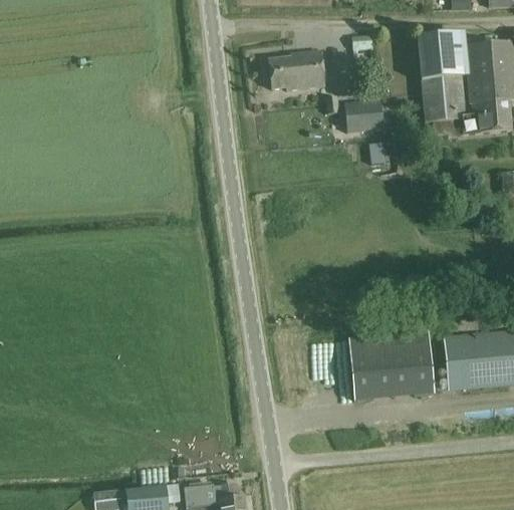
[(469,8),(469,0),(451,0),(451,8),(469,8)]
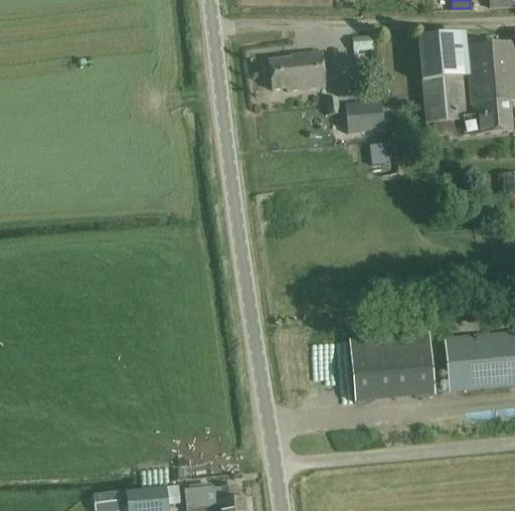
[(371,35),(361,36),(351,37),(352,49),(372,47),(371,35)]
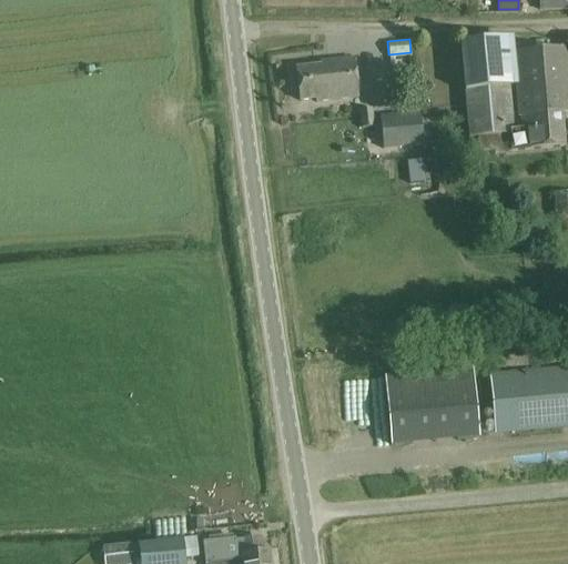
[(567,47),(516,50),(519,86),(516,86),(518,113),(520,113),(521,126),(513,127),(509,129),(511,149),(566,143),(564,110),(567,109),(567,62),(567,53),(567,47)]
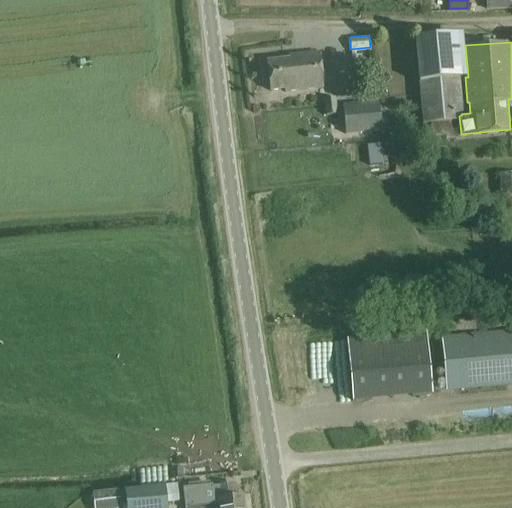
[(267,58),(270,88),(284,87),(285,90),(322,86),(319,50),(288,53),(289,56),(267,58)]
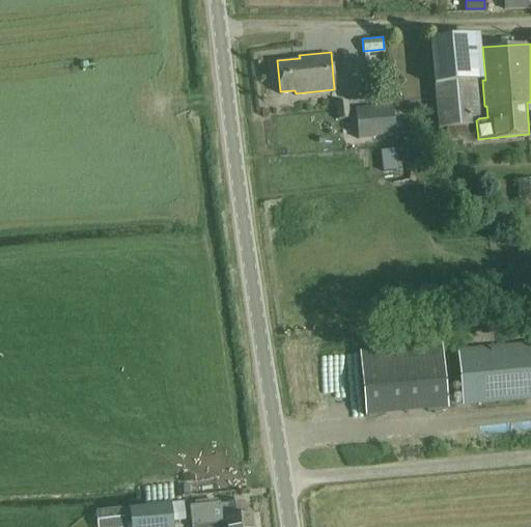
[(471,80),(427,84),(431,127),(474,123),(471,80)]
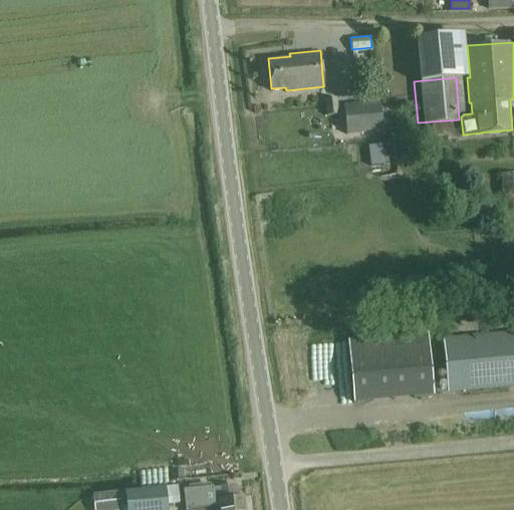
[(338,111),(337,95),(326,96),(327,112),(338,111)]
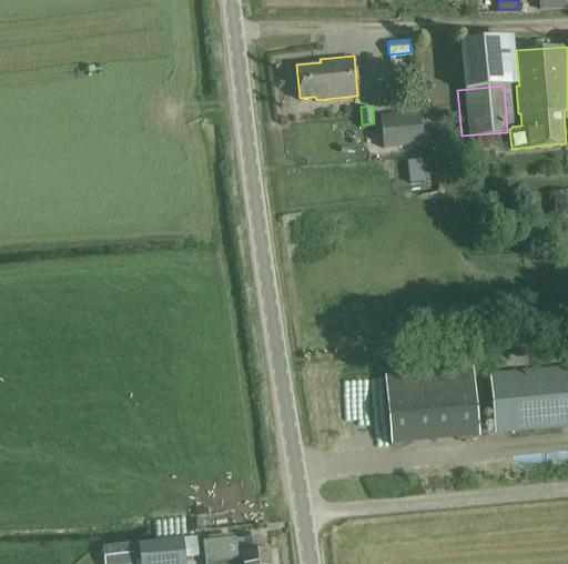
[(383,147),(424,142),(421,110),(379,114),(383,147)]
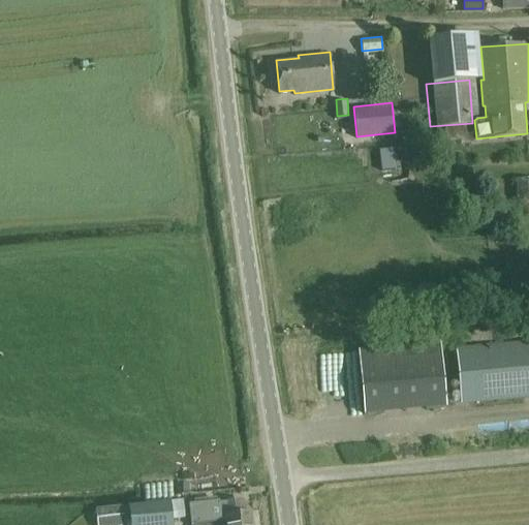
[(528,177),(516,177),(517,229),(528,228),(528,177)]
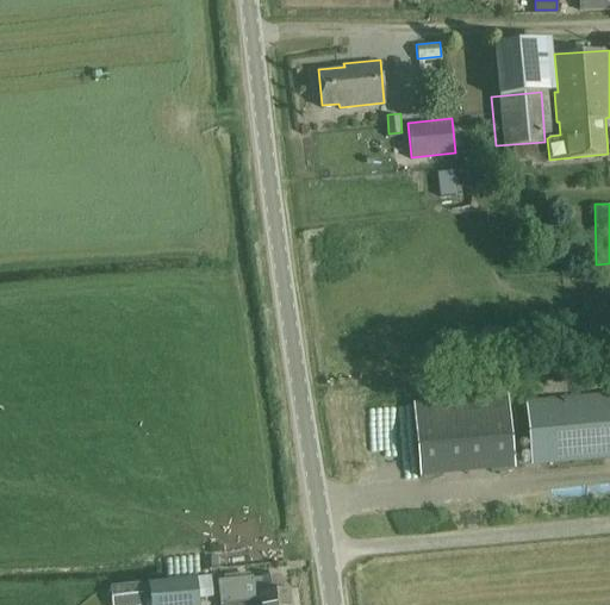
[(609,392),(527,400),(533,461),(609,453),(609,392)]
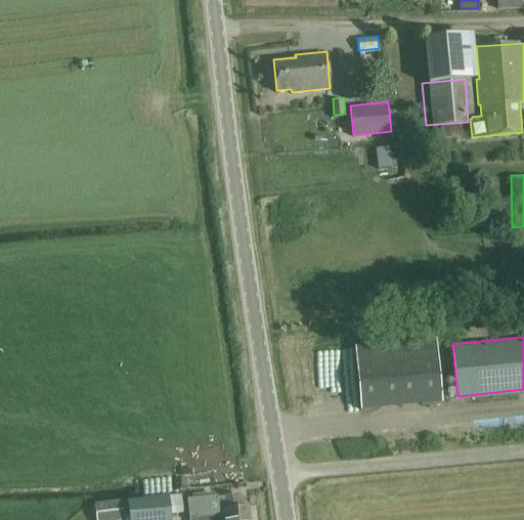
[(437,339),(355,346),(361,408),(442,400),(437,339)]
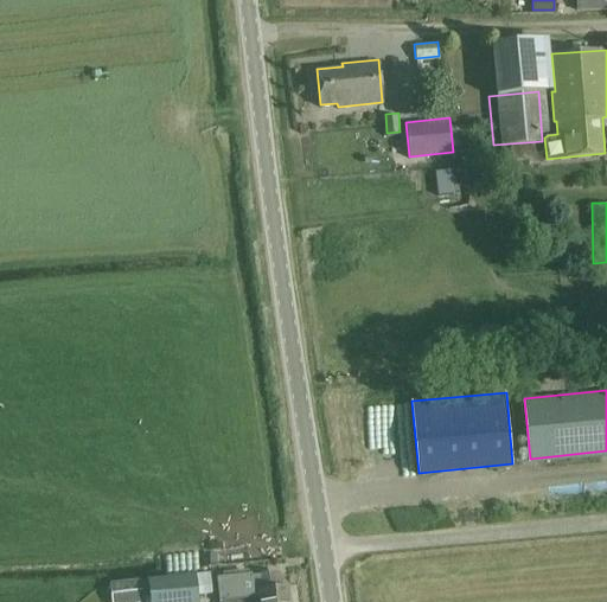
[(151,601),(199,601),(199,593),(213,591),(211,570),(197,572),(197,570),(147,576),(151,601)]
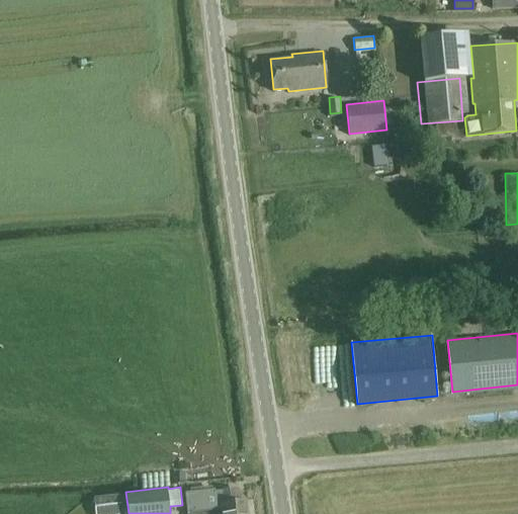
[(189,513),(248,513),(247,501),(240,502),(238,488),(214,490),(214,488),(185,492),(187,512),(190,512),(189,513)]
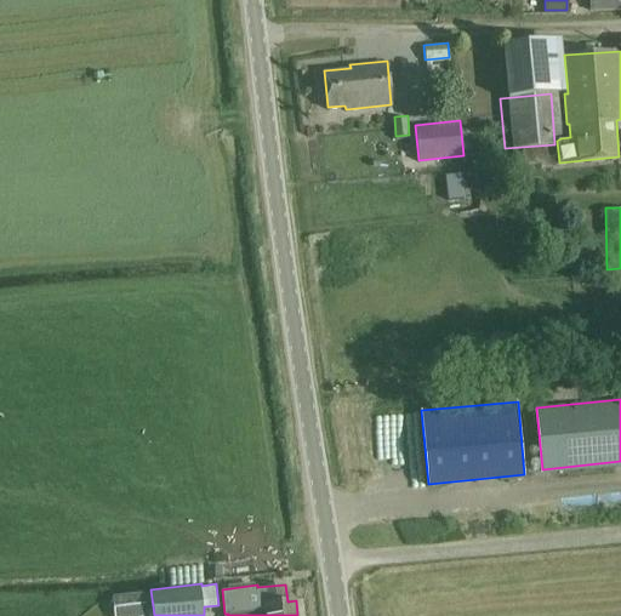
[(114,615),(132,615),(147,614),(143,589),(112,594),(114,615)]
